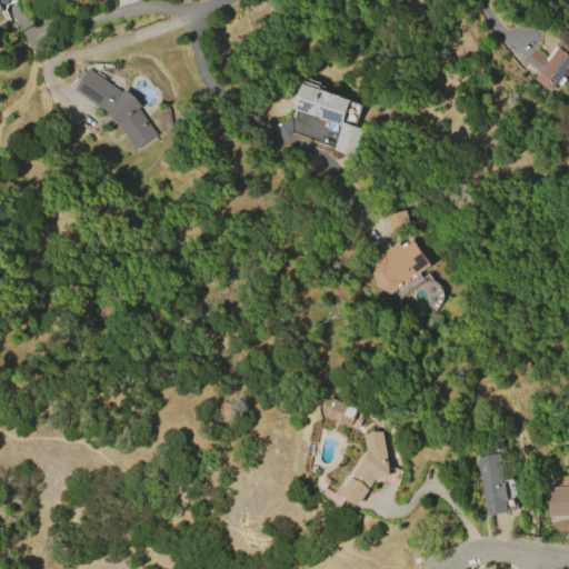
[(2,11),(0,11),(0,0),(9,0),(7,6),(2,3),(1,8),(2,11)]
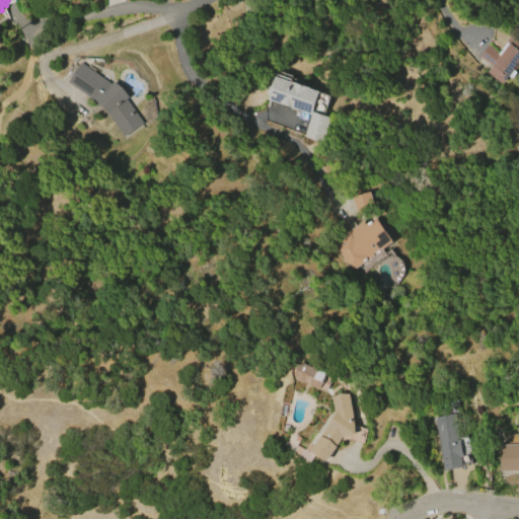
[(518,59),(501,83),(487,72),(491,67),(477,57),(488,45),(498,53),(502,48),(501,48),(510,35),(518,42),(518,59)]
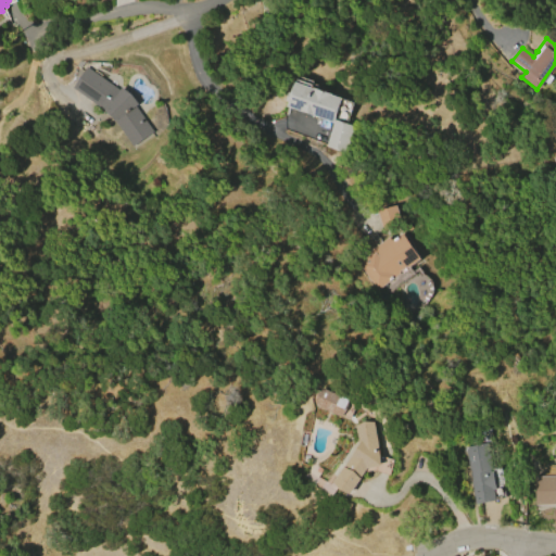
[(86,67),(119,90),(122,87),(131,95),(138,104),(135,106),(152,133),(131,146),(113,121),(104,112),(72,88),(86,67)]
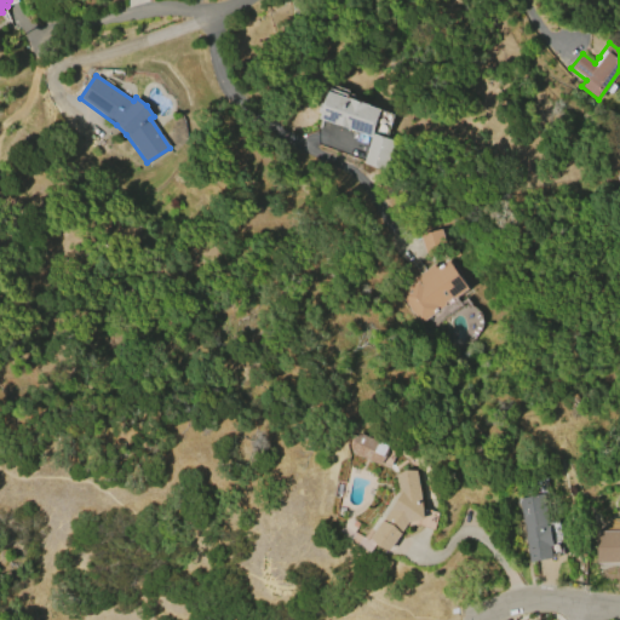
[(392,141),(383,170),(362,164),(371,137),(319,119),(327,91),(349,98),(349,97),(368,104),(368,105),(380,109),(372,133),(392,141)]
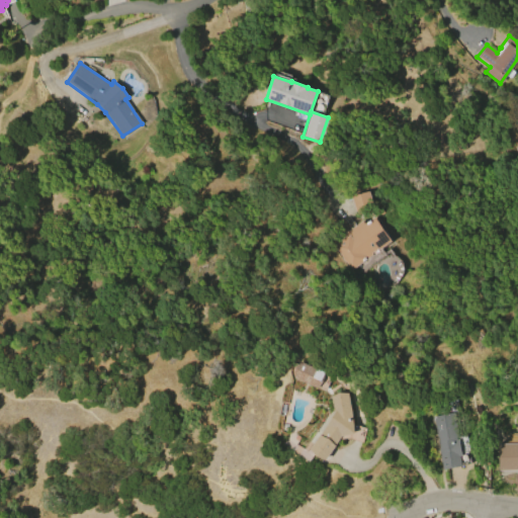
[(367,191),(372,209),(354,214),(349,196),(367,191)]
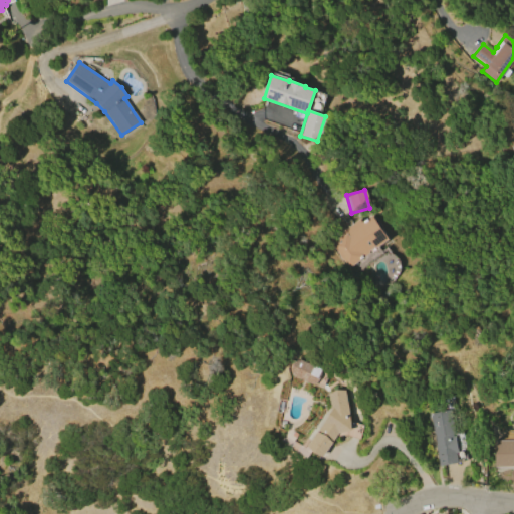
[(388,239),(376,247),(374,246),(368,250),(368,253),(346,268),(340,259),(339,259),(336,256),(337,255),(329,243),(332,240),(330,237),(342,230),(358,219),(360,222),(370,215),(388,239)]
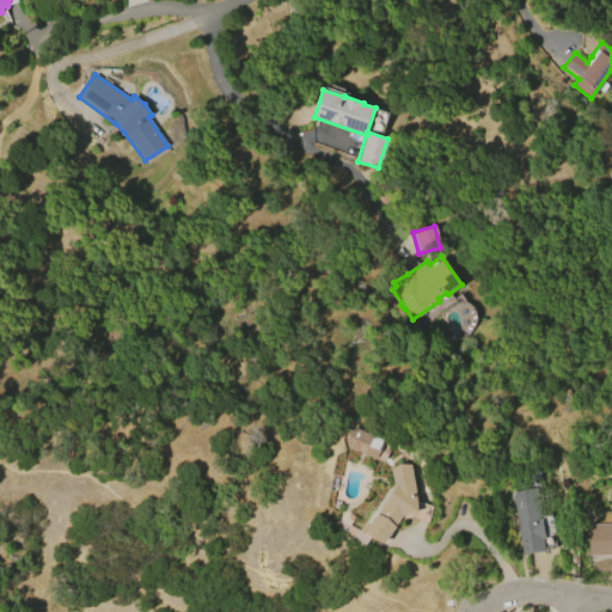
[(374,458),(346,446),(348,435),(354,427),(383,440),(381,451),(374,458)]
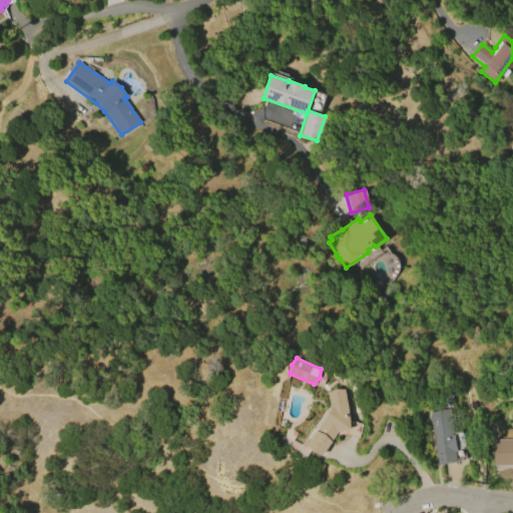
[(345,389),(350,421),(363,425),(359,438),(345,433),(336,436),(323,455),(314,452),(307,444),(332,407),(330,407),(326,393),(335,389),(345,389)]
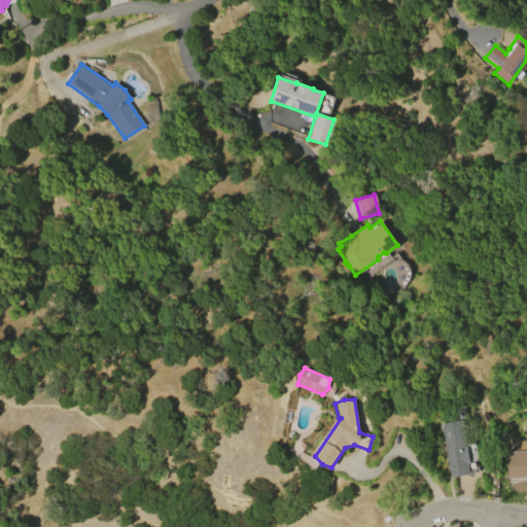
[(469,473),(449,478),(440,423),(461,420),(466,445),(463,446),(464,448),(466,448),(469,464),(467,464),(469,473)]
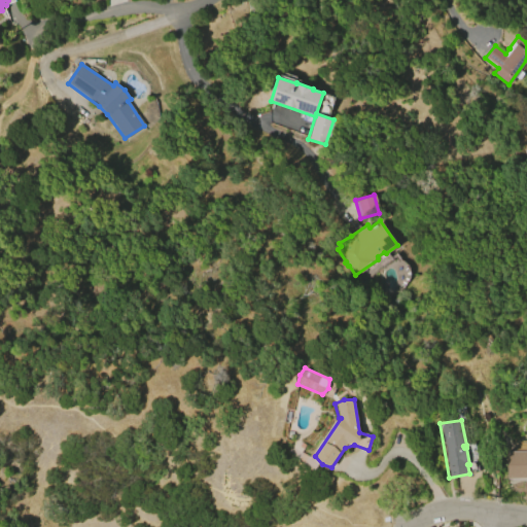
[(505,451),(526,450),(526,479),(505,479),(505,451)]
